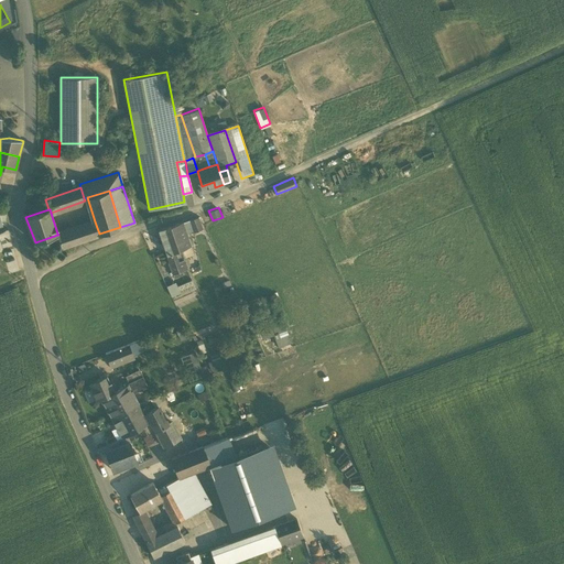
[(193,230),(194,231),(202,229),(197,217),(191,219),(193,230)]
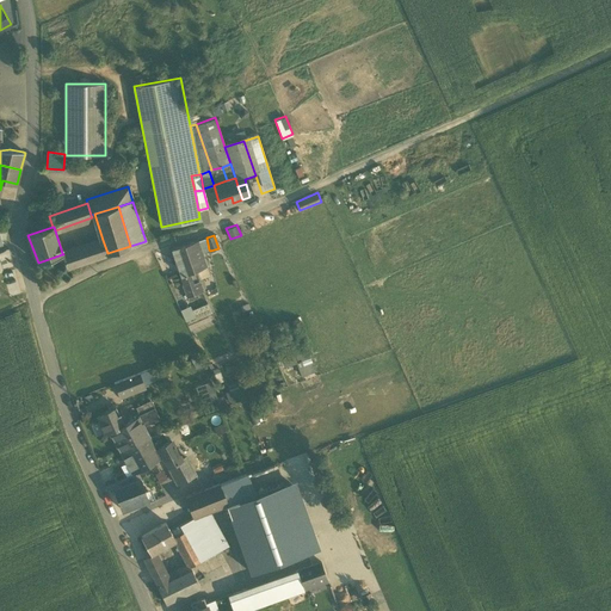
[(209,250),(207,238),(198,241),(202,252),(209,250)]
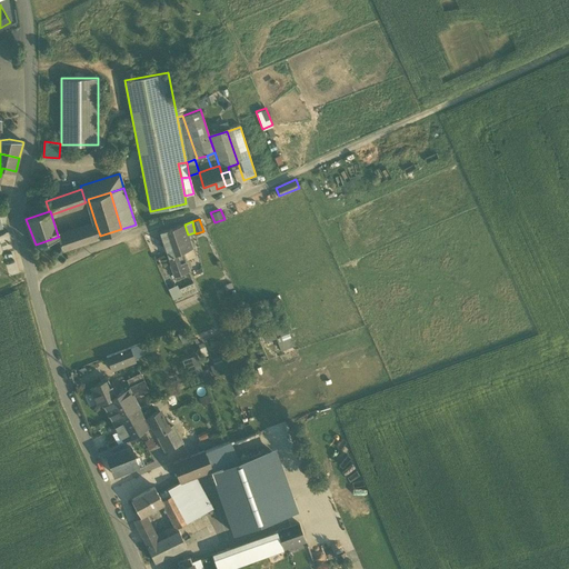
[(96,223),(81,228),(86,241),(100,236),(96,223)]
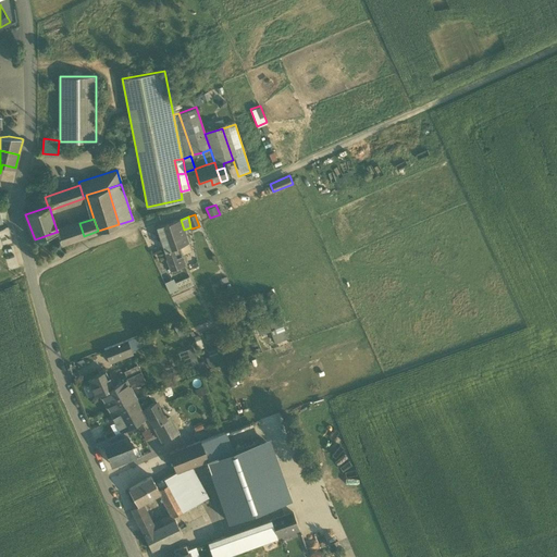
[(157,227),(164,250),(172,248),(180,246),(188,243),(184,230),(181,220),(157,227)]
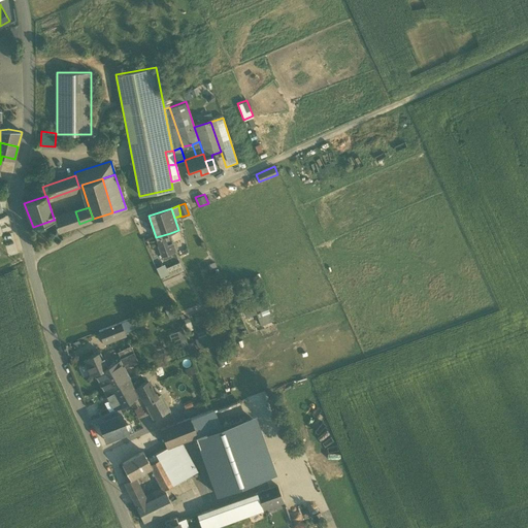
[(75,211),(67,215),(71,226),(79,224),(75,211)]
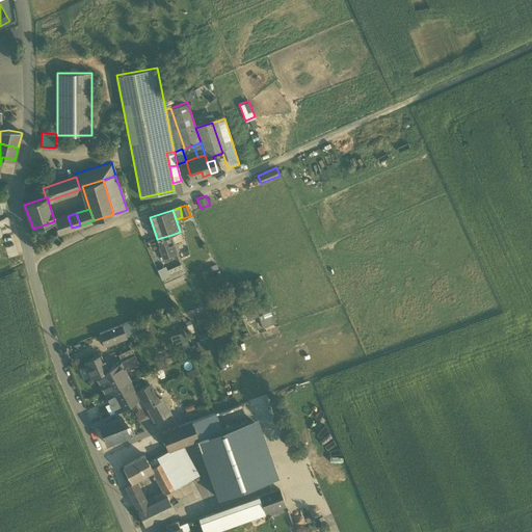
[(57,232),(72,228),(68,216),(54,220),(55,221),(54,221),(57,232)]
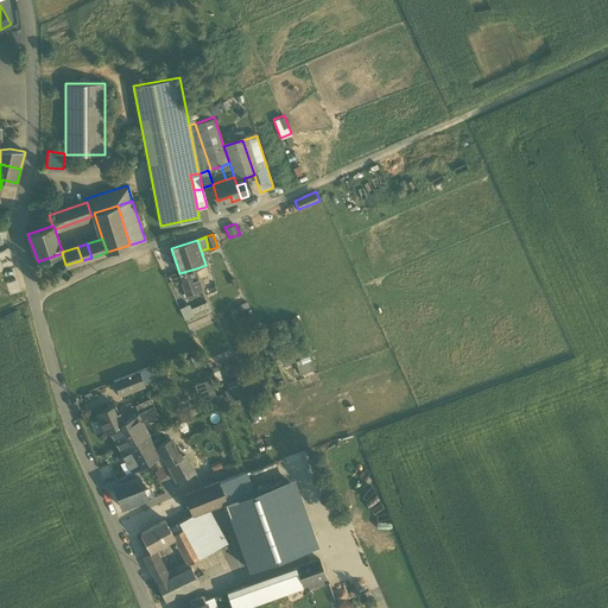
[(208,274),(206,265),(196,268),(198,277),(208,274)]
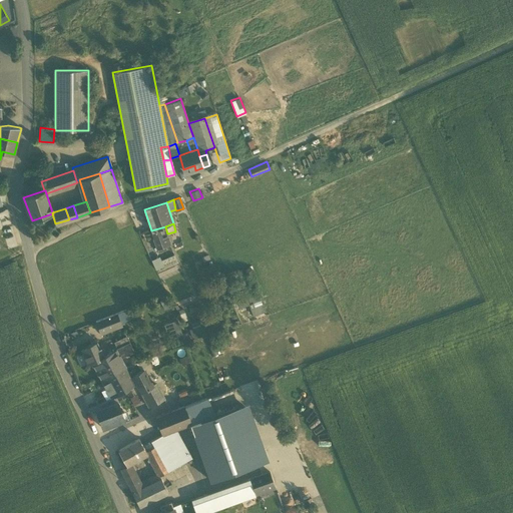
[(167,233),(165,226),(158,228),(161,237),(166,235),(168,235),(167,233)]
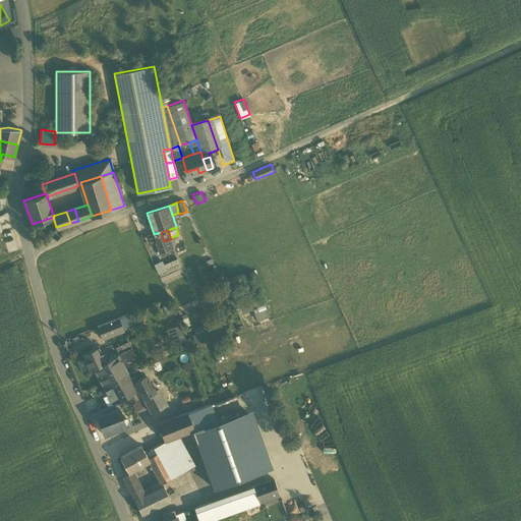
[(164,241),(161,232),(154,234),(156,242),(159,253),(172,248),(169,239),(164,241)]
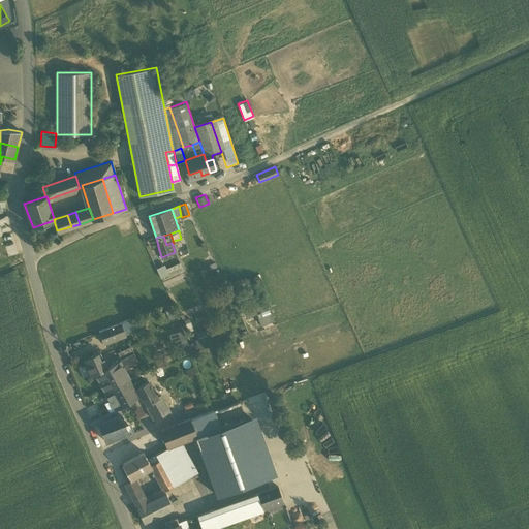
[(180,262),(166,269),(168,274),(169,277),(184,271),(180,262)]
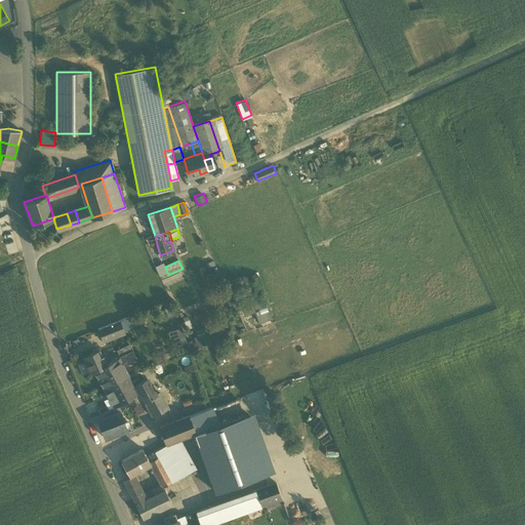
[(155,266),(159,276),(167,272),(165,267),(163,263),(155,266)]
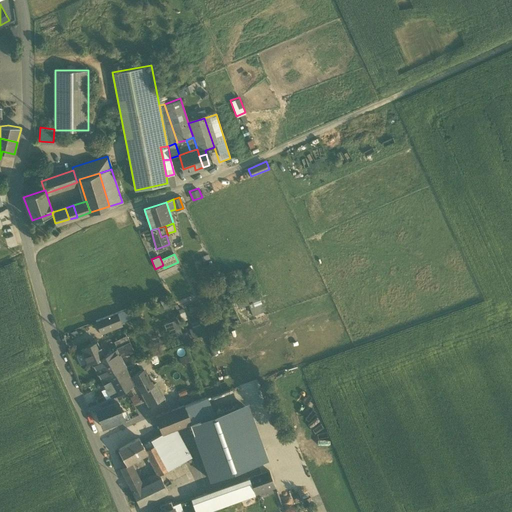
[(246,296),(236,299),(238,305),(248,302),(246,296)]
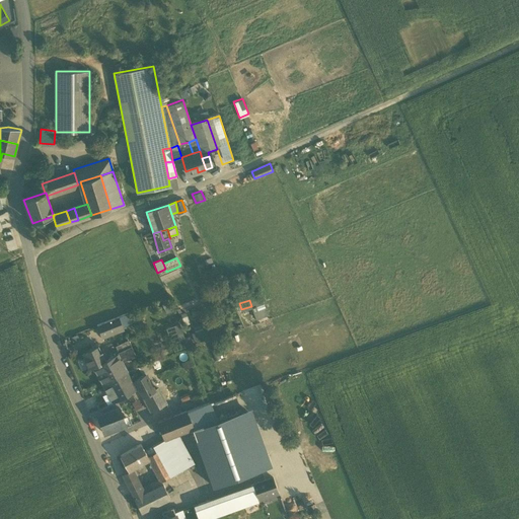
[(264,302),(251,306),(255,319),(268,315),(264,302)]
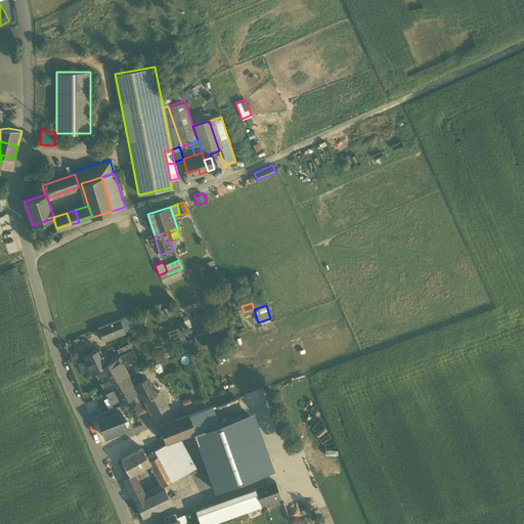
[(175,312),(168,315),(172,324),(178,321),(175,312)]
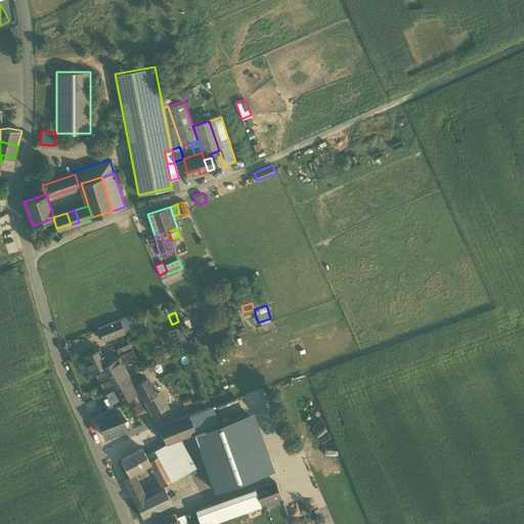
[(129,316),(120,319),(123,329),(132,324),(129,316)]
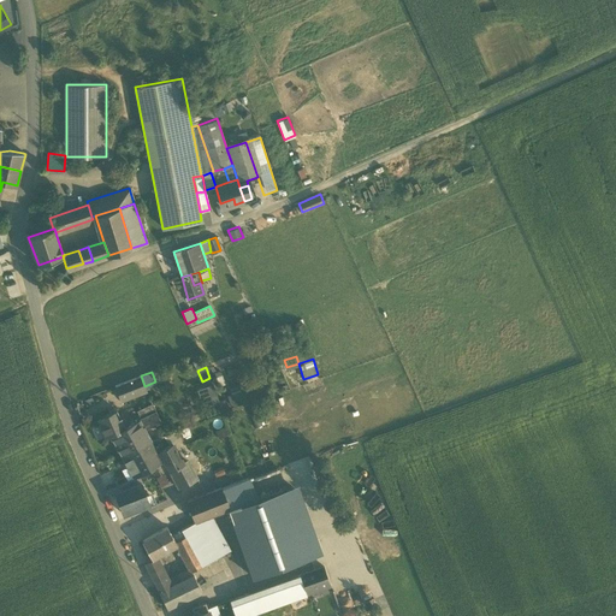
[(114,386),(120,401),(138,394),(141,388),(144,386),(141,375),(118,385),(114,386)]
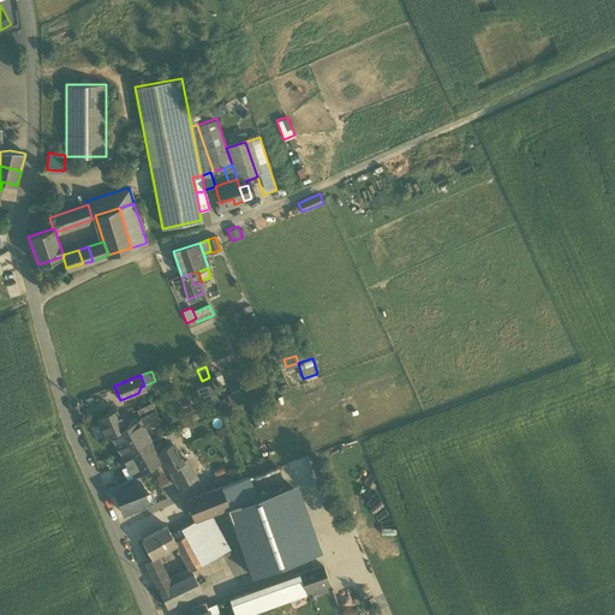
[(213,383),(206,386),(212,402),(216,401),(219,400),(213,383)]
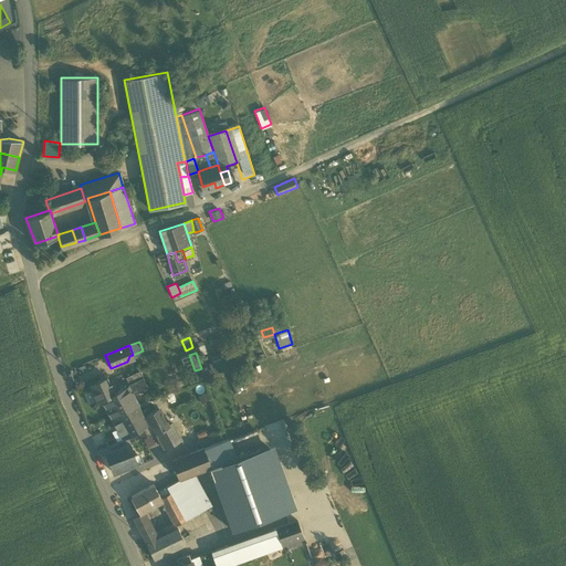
[(220,357),(208,362),(212,373),(224,368),(220,357)]
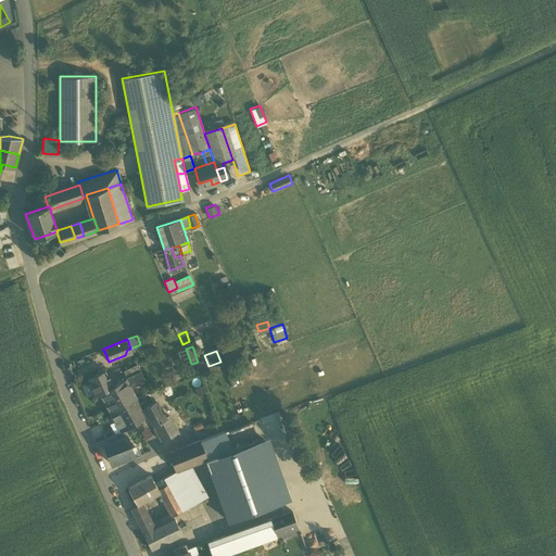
[(202,361),(198,362),(196,363),(199,371),(205,369),(202,361)]
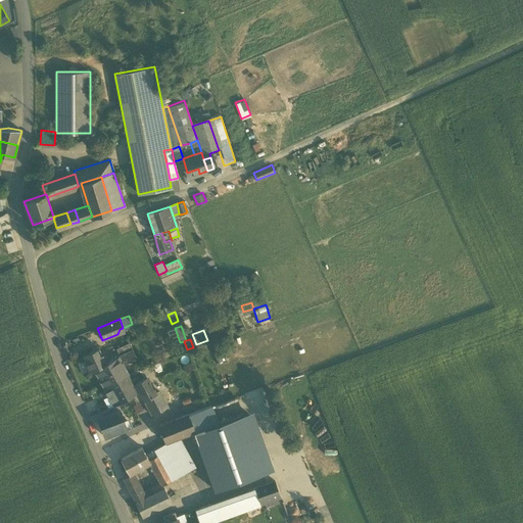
[(129,344),(116,349),(120,355),(120,354),(132,350),(129,344)]
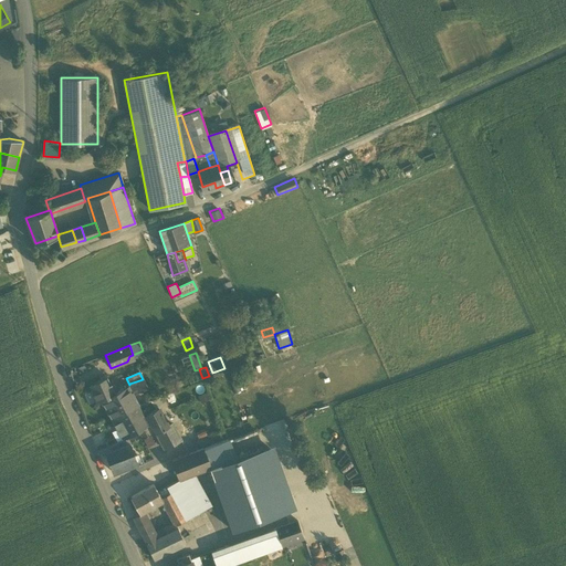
[(107,377),(100,380),(106,394),(108,392),(111,395),(115,392),(112,385),(107,377)]
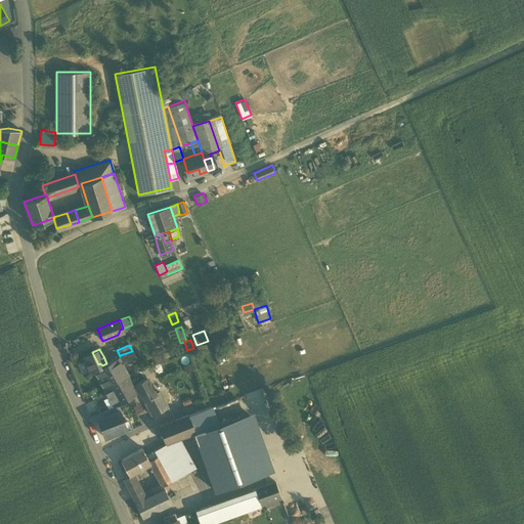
[(121,357),(124,364),(136,358),(132,350),(132,351),(120,355),(121,357)]
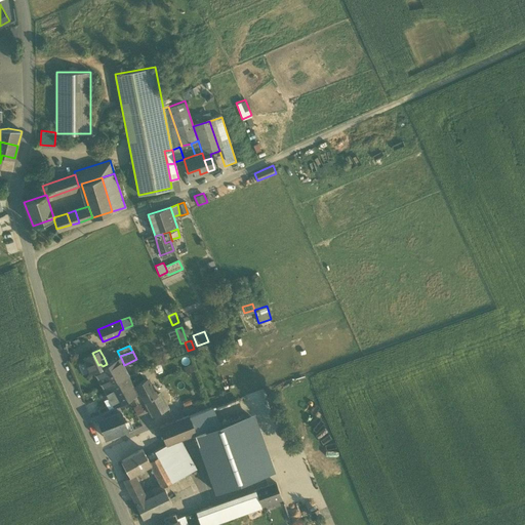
[(89,370),(91,373),(94,371),(95,371),(94,370),(99,368),(98,365),(92,353),(89,355),(88,353),(83,356),(84,357),(83,357),(85,361),(89,370)]
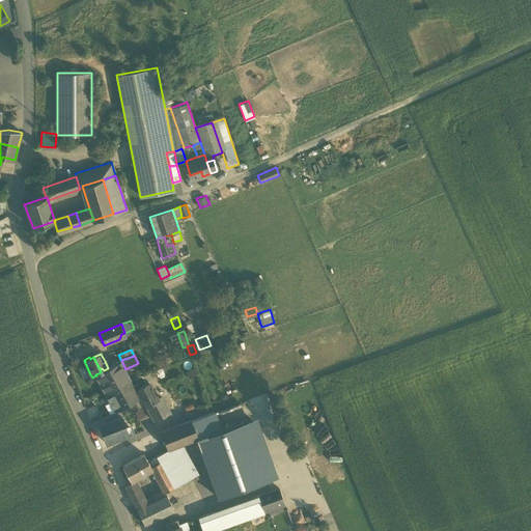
[(108,368),(118,386),(129,380),(123,370),(119,363),(108,368)]
